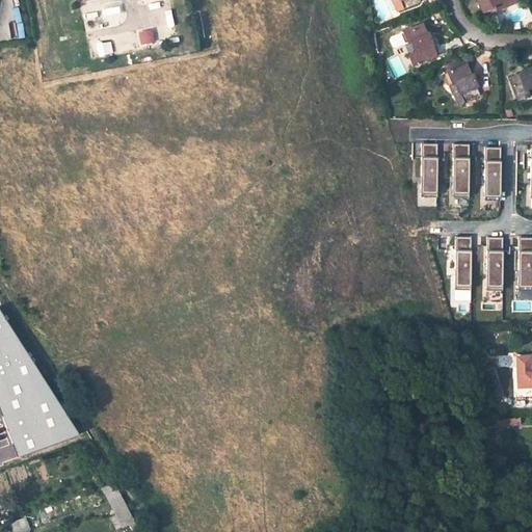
[(106,0),(92,5),(98,18),(111,14),(106,0)]
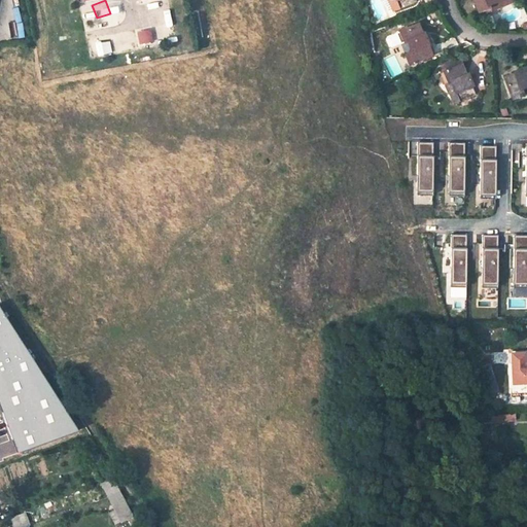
[(395,0),(388,0),(394,13),(400,10),(395,0)]
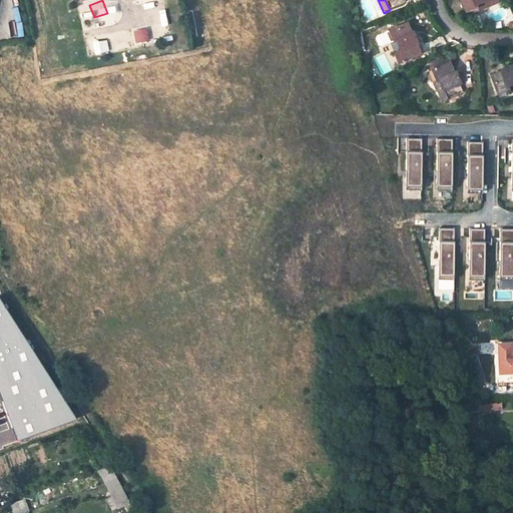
[(385,0),(390,10),(407,3),(405,0),(385,0)]
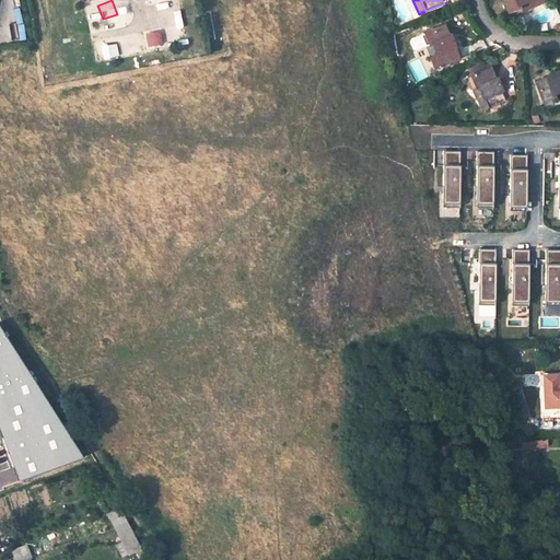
[(501,0),(506,15),(517,12),(515,3),(526,0),(501,0)]
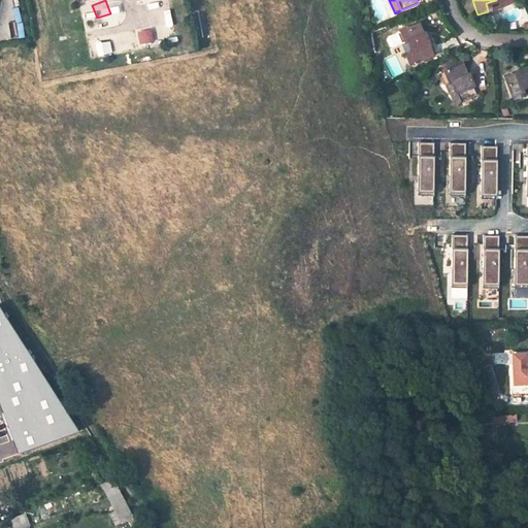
[(512,0),(496,0),(486,3),(488,11),(513,3),(512,0)]
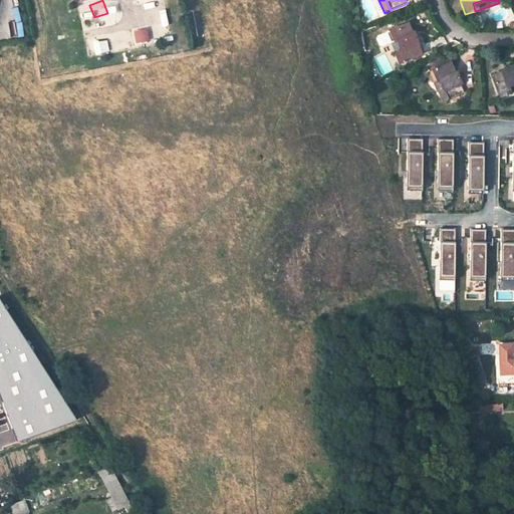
[(381,45),(398,39),(403,50),(407,59),(422,53),(413,32),(411,33),(407,24),(377,36),(375,38),(378,44),(381,45)]
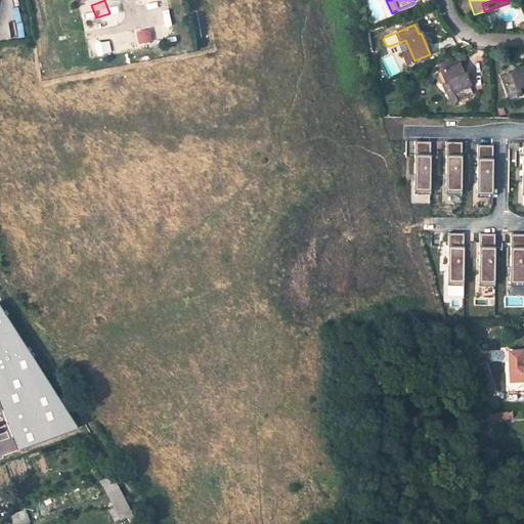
[(137,32),(138,43),(151,41),(149,30),(137,32)]
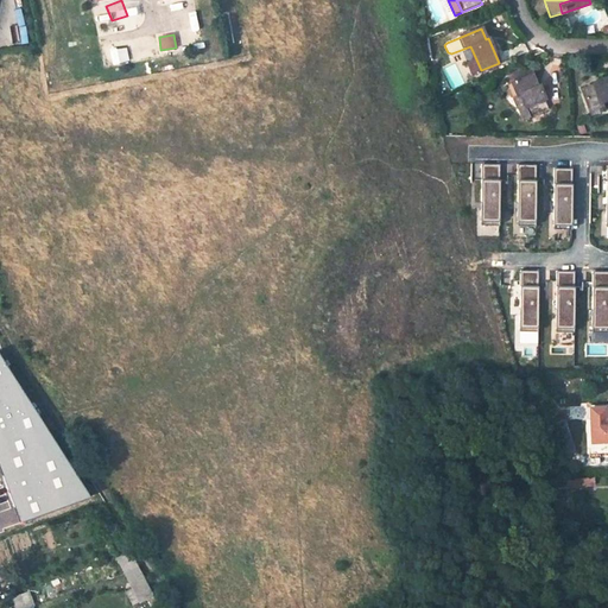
[(481,70),(476,59),(469,62),(473,74),(481,70)]
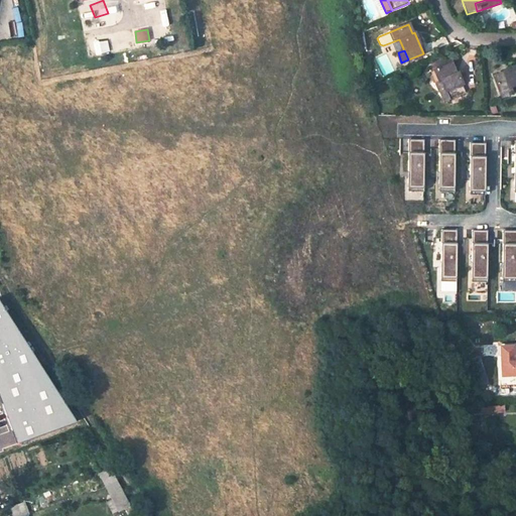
[(453,65),(431,74),(436,85),(442,83),(450,102),(468,95),(459,75),(457,76),(453,65)]
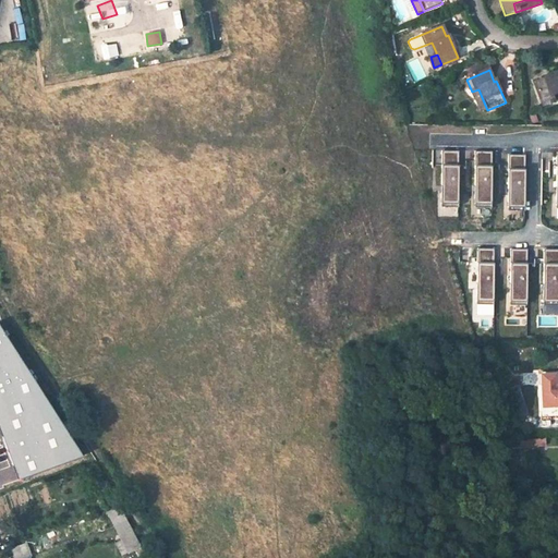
[(556,101),(554,95),(557,93),(557,70),(547,75),(546,76),(534,81),(544,107),(556,101)]
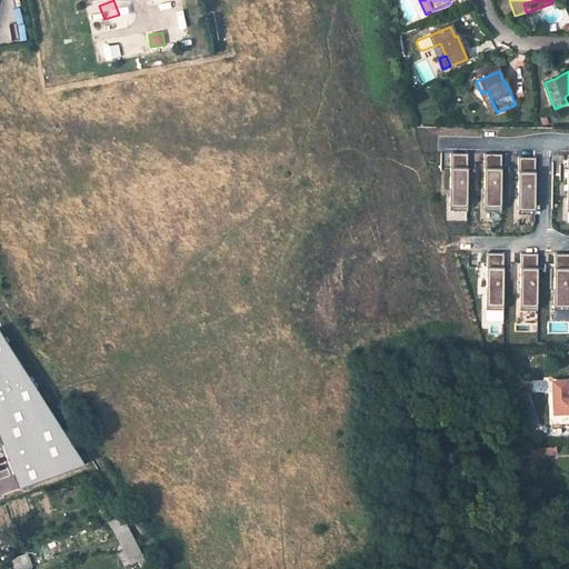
[(488,91),(481,93),(490,115),(497,112),(488,91)]
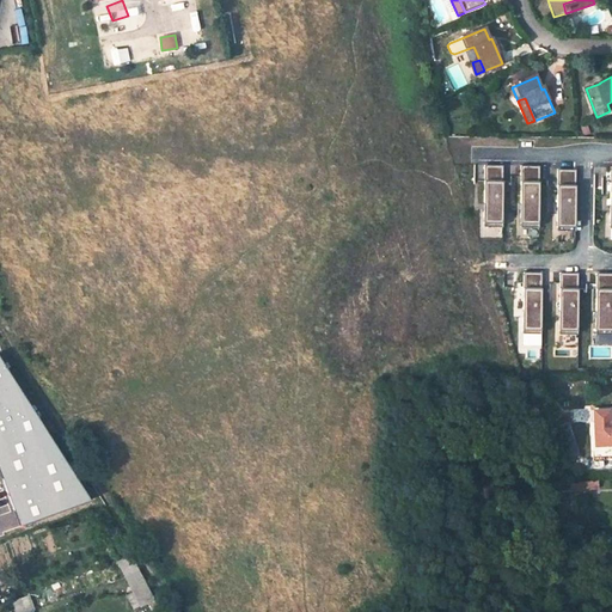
[(506,165),(487,165),(484,225),(505,226),(506,165)]
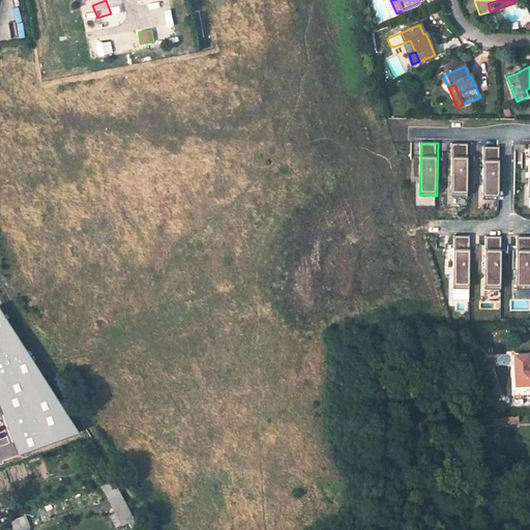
[(469,144),(452,144),(450,196),(467,197),(469,144)]
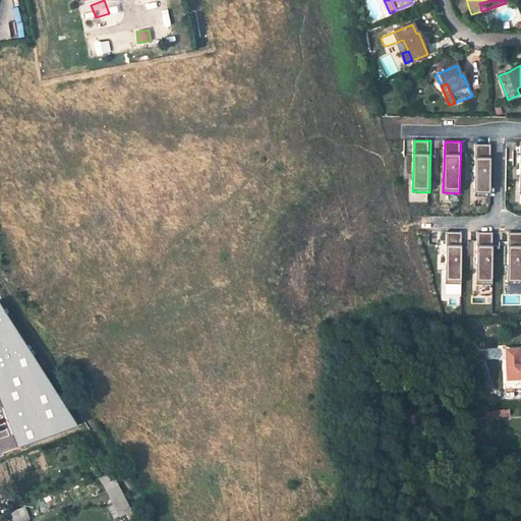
[(490,146),(474,145),(473,196),(489,196),(490,146)]
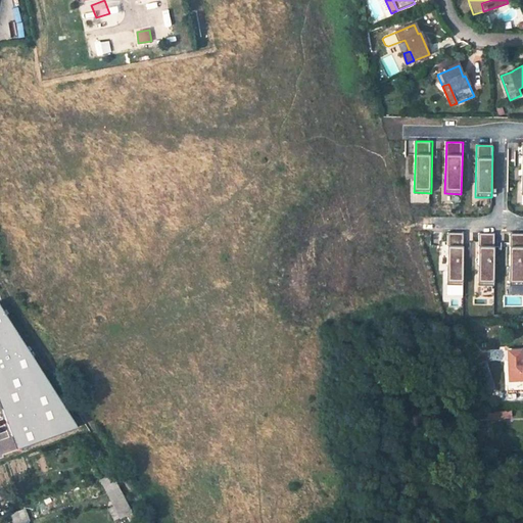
[(464,233),(447,232),(446,284),(463,284),(464,233)]
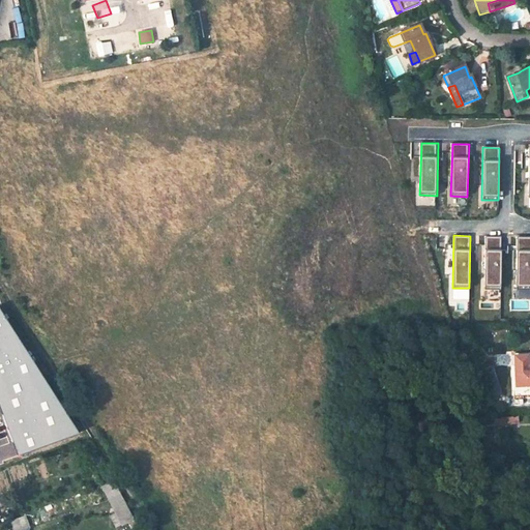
[(502,237),(486,236),(484,289),(501,289),(502,237)]
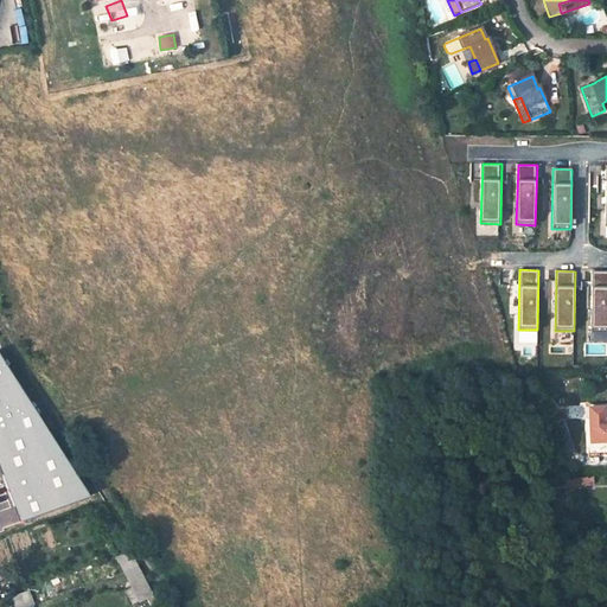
[(606,272),(592,273),(590,332),(606,332),(606,272)]
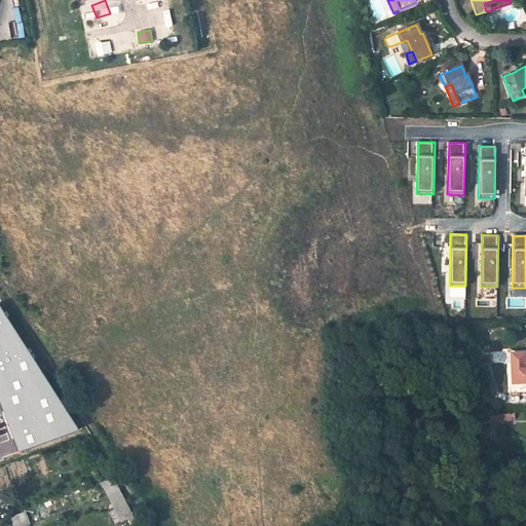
[(0,311),(0,411),(12,446),(71,422),(0,311)]
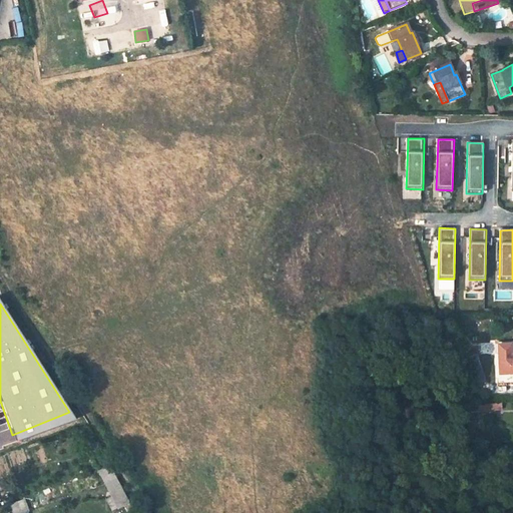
[(512,343),(496,344),(498,374),(512,373),(512,343)]
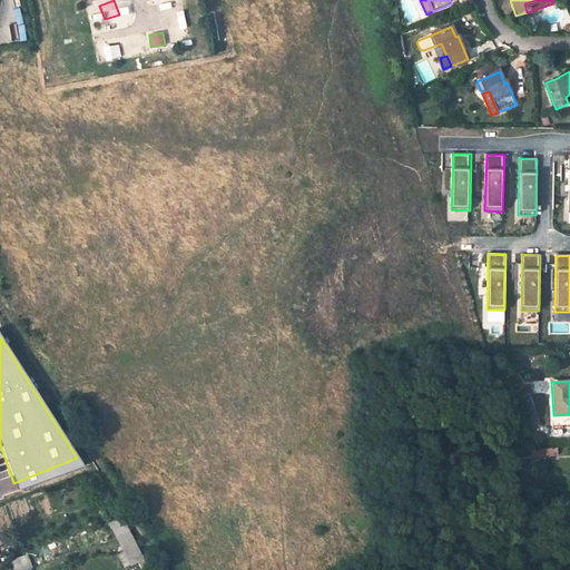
[(557,446),(531,450),(532,457),(549,453),(557,453),(557,446)]
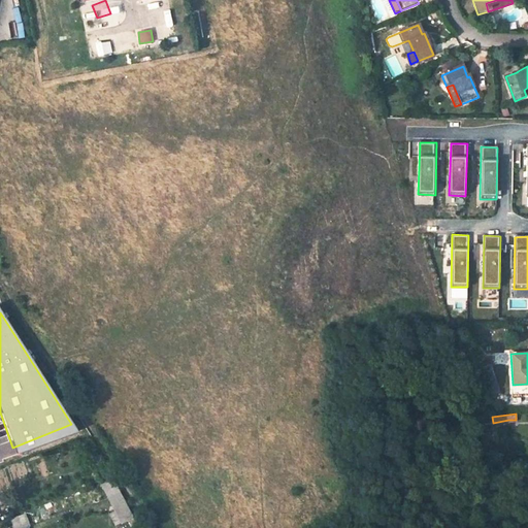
[(121,508),(109,515),(114,524),(126,518),(121,508)]
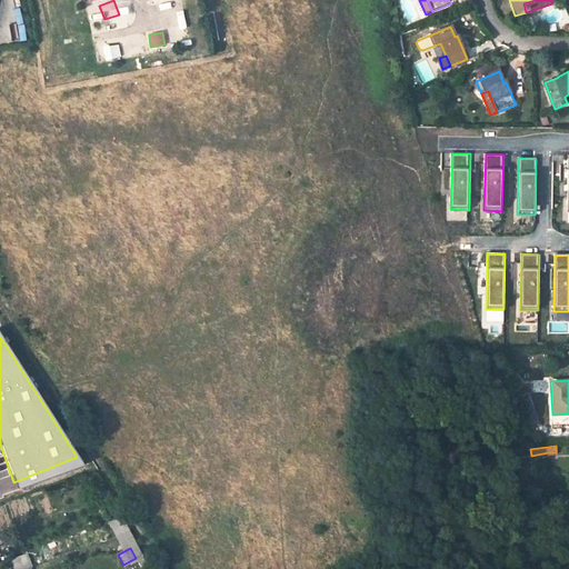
[(13,568),(18,568),(29,565),(25,555),(10,560),(13,568)]
